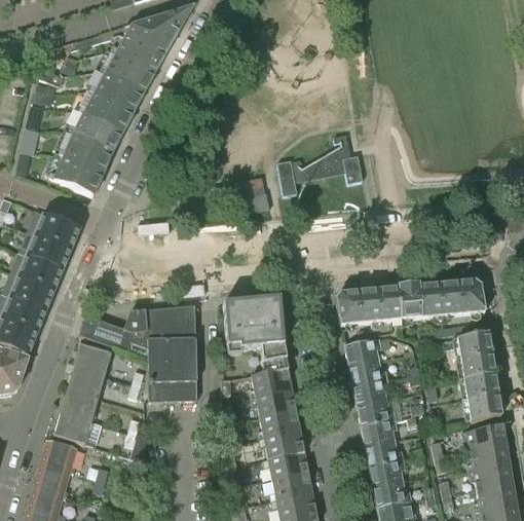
[(193,5),(73,41),(69,51),(119,36),(123,38),(164,58),(193,5)]
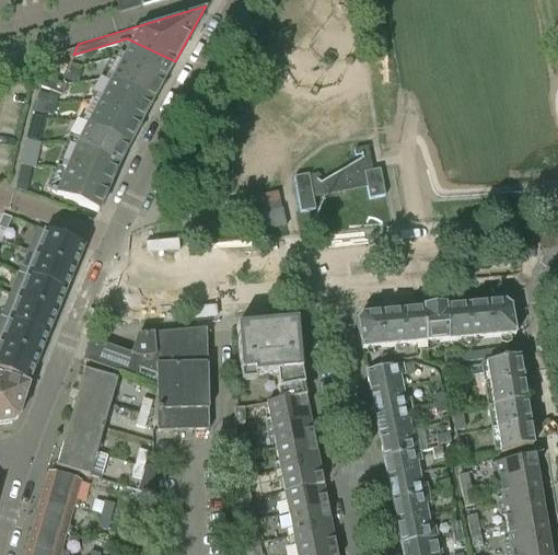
[(163,81),(175,61),(131,41),(125,53),(120,49),(117,55),(123,57),(163,81)]
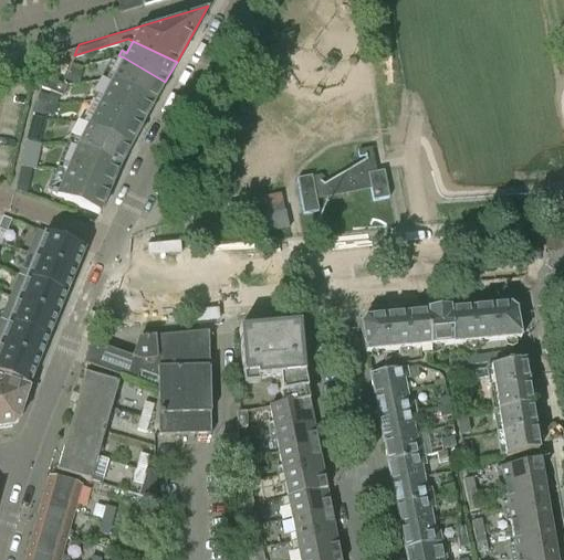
[(42,84),(49,87),(63,94),(69,83),(64,81),(74,55),(79,44),(55,52),(42,84)]
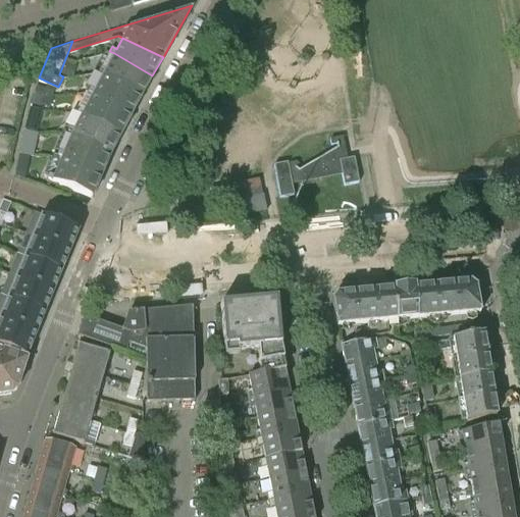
[(142,95),(152,75),(114,53),(105,68),(102,66),(99,70),(103,72),(142,95)]
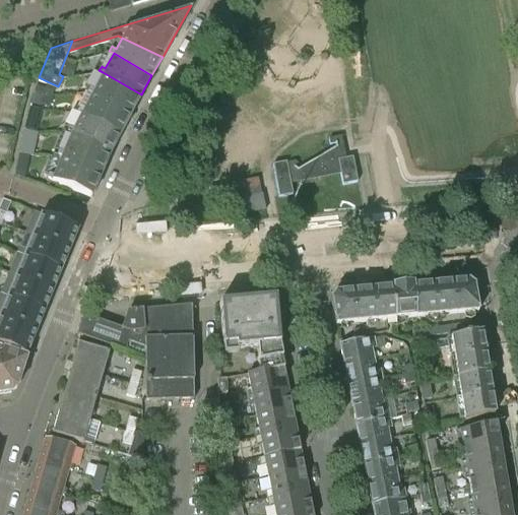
[(90,85),(88,90),(130,115),(141,94),(103,72),(94,87),(90,85)]
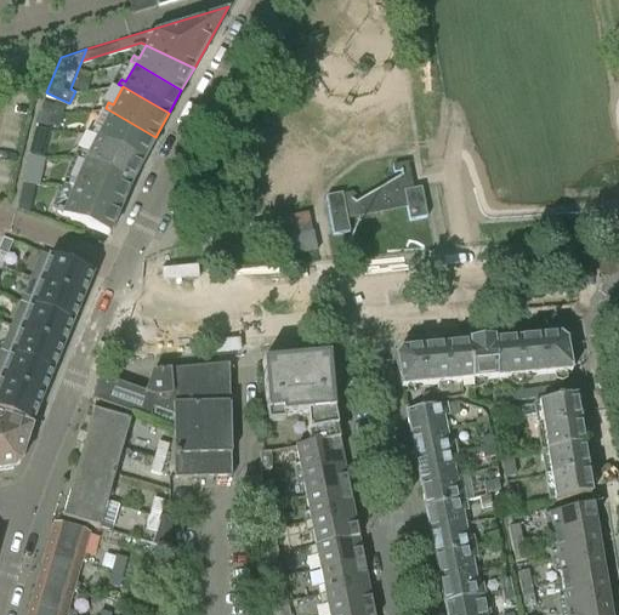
[(56,101),(46,97),(41,108),(52,112),(56,101)]
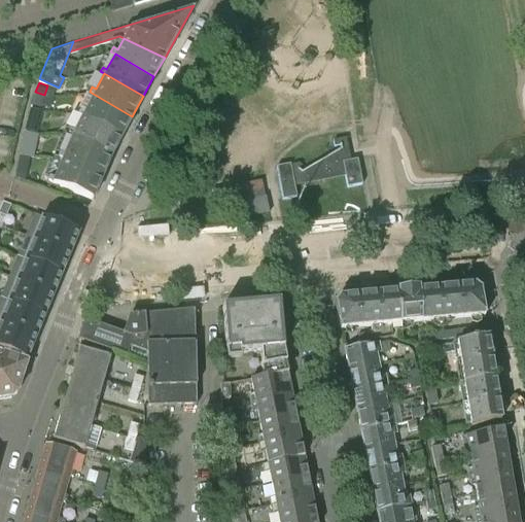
[(54,94),(57,87),(48,83),(45,91),(54,94)]
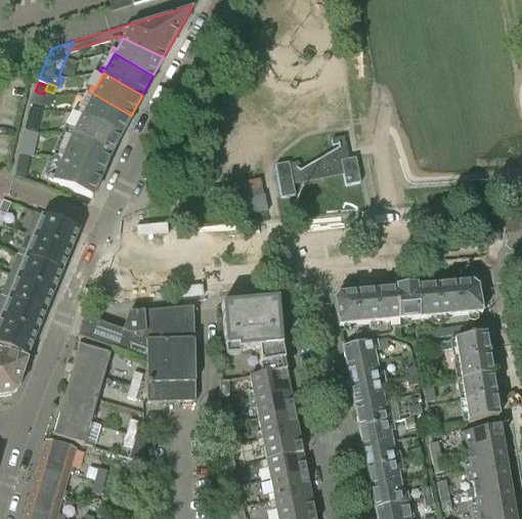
[(44,94),(34,91),(31,100),(41,104),(44,94)]
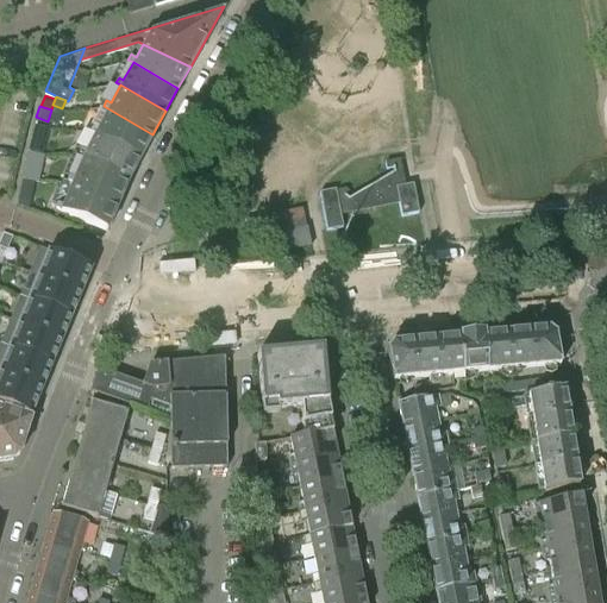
[(139,156),(152,134),(104,106),(92,129),(97,131),(139,156)]
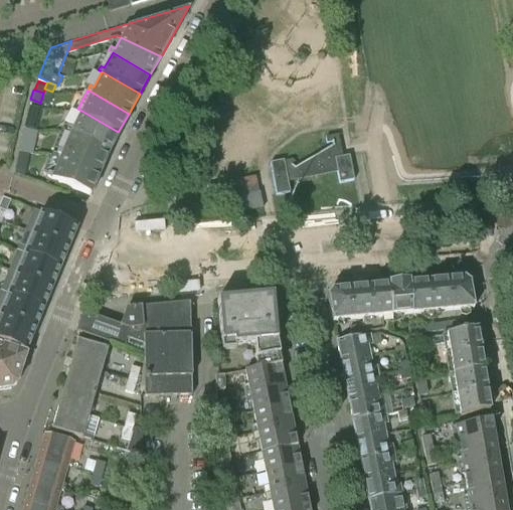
[(44,91),(41,99),(51,102),(54,94),(44,91)]
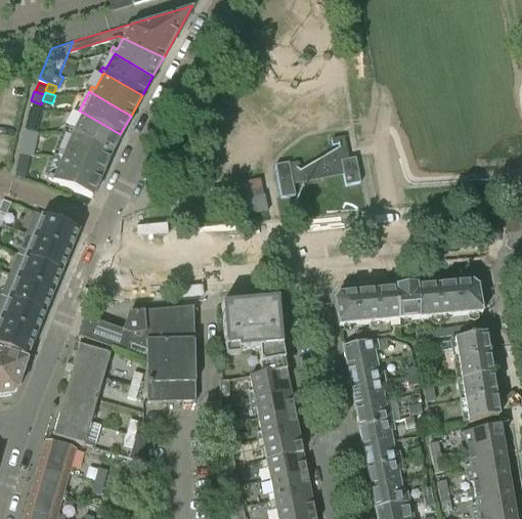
[(31,110),(27,126),(35,128),(39,112),(31,110)]
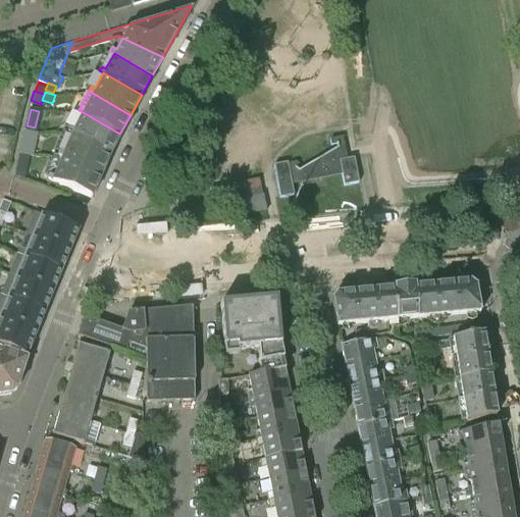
[(67,131),(71,133),(108,154),(109,152),(119,134),(83,112),(74,127),(70,125),(67,131)]
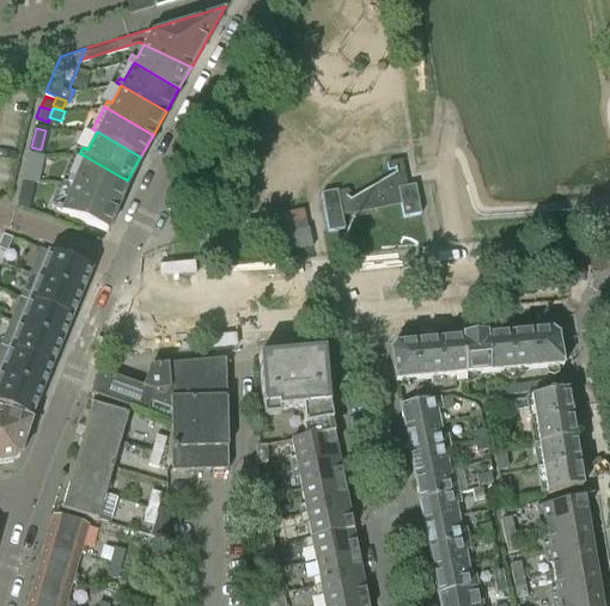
[(24,176),(40,179),(46,153),(30,150),(24,176)]
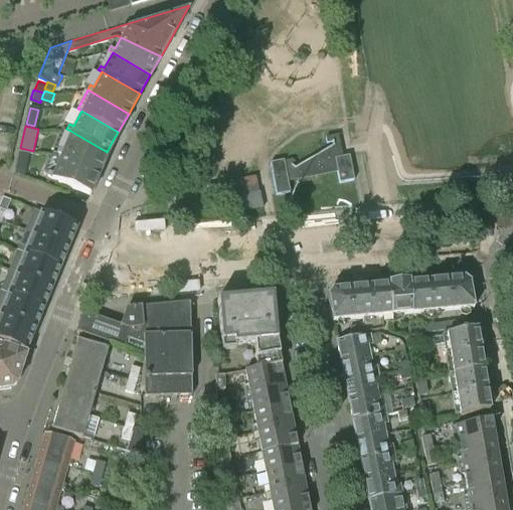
[(99,173),(107,152),(70,131),(63,149),(59,147),(57,151),(61,153),(99,173)]
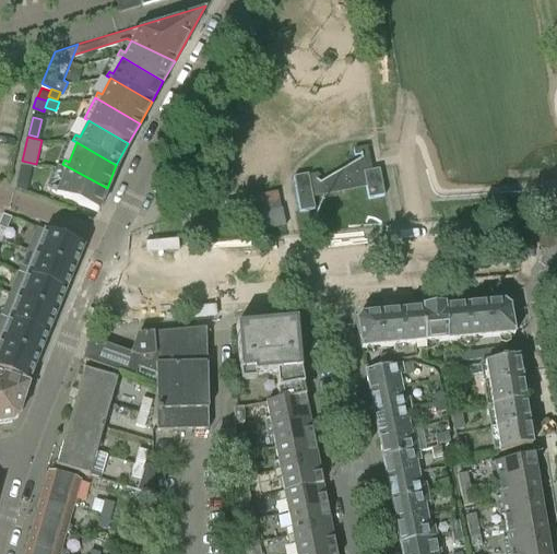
[(295,173),(301,209),(316,205),(313,192),(367,181),(369,196),(386,192),(380,165),(372,167),(368,142),(354,145),(355,152),(360,151),(362,155),(321,179),(318,176),(321,173),(318,169),(309,172),(309,171),(295,173)]
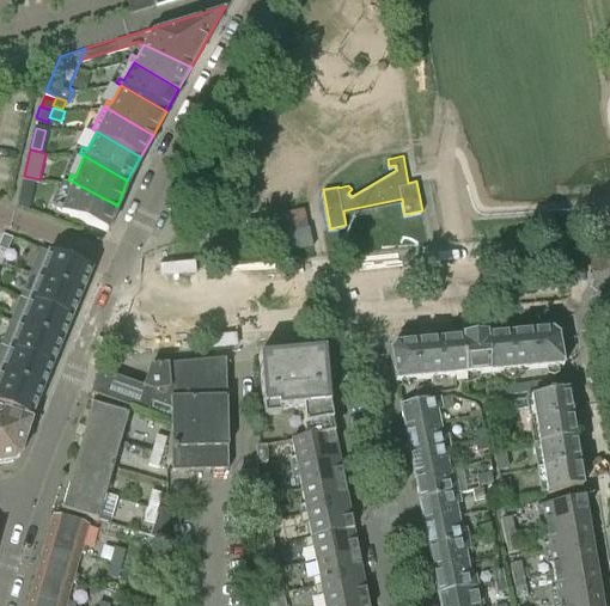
[(24,182),(19,201),(29,203),(34,184),(24,182)]
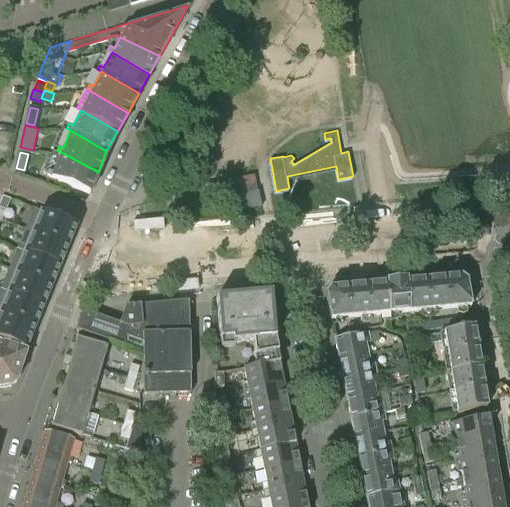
[(91,191),(98,172),(61,152),(53,171),(48,170),(47,174),(91,191)]
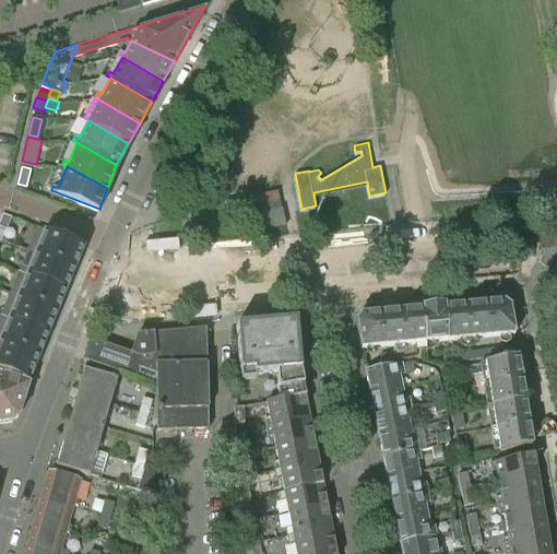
[(260,228),(286,223),(283,204),(257,210),(260,228)]
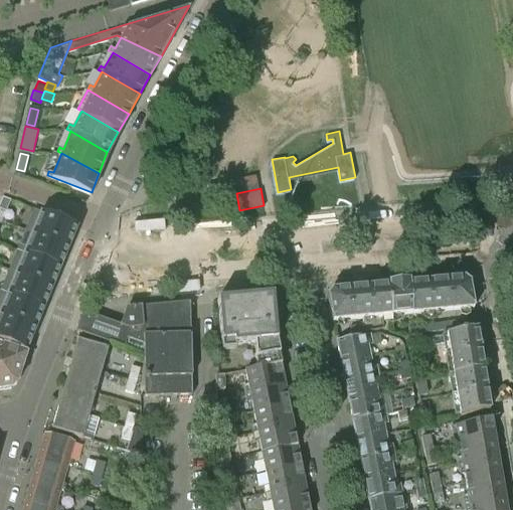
[(1,205),(8,208),(13,197),(5,194),(1,205)]
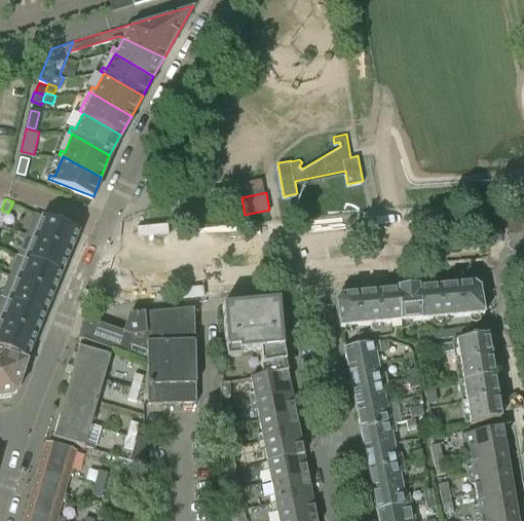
[(26,232),(72,251),(77,238),(81,229),(36,209),(26,232)]
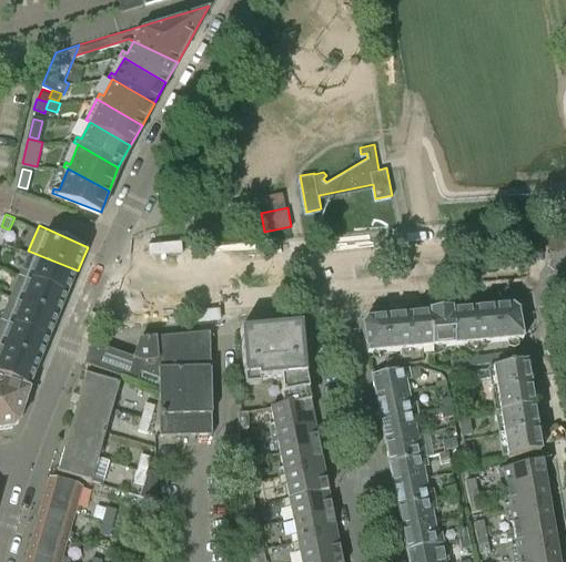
[(20,272),(68,292),(78,271),(28,251),(20,272)]
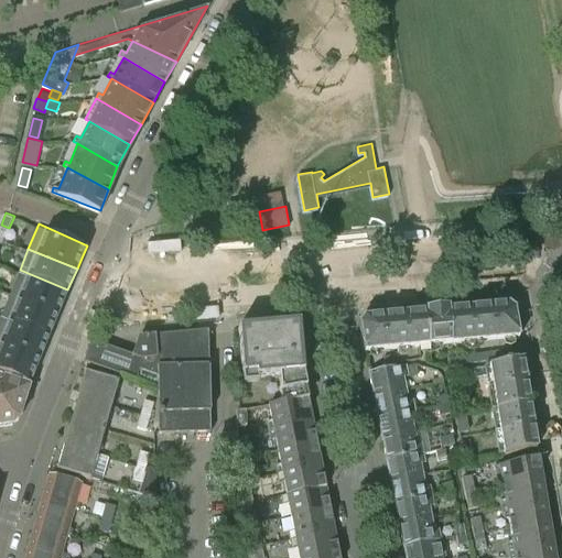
[(20,270),(10,293),(58,312),(67,290),(20,270)]
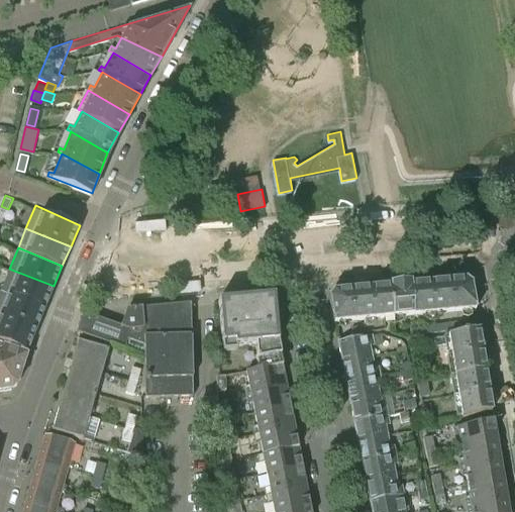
[(45,306),(54,286),(9,269),(2,288),(45,306)]
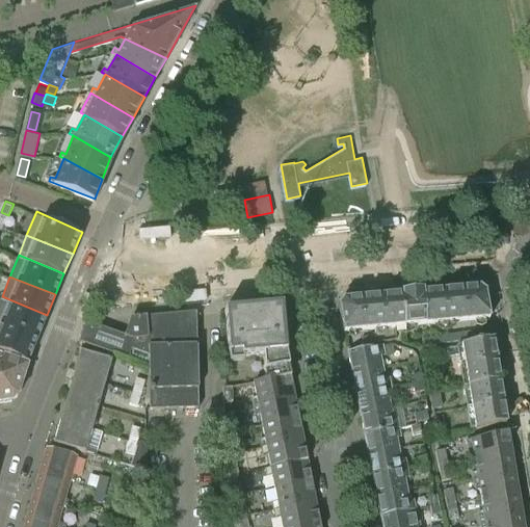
[(465,286),(467,315),(467,317),(489,315),(485,287),(480,284),(465,286)]
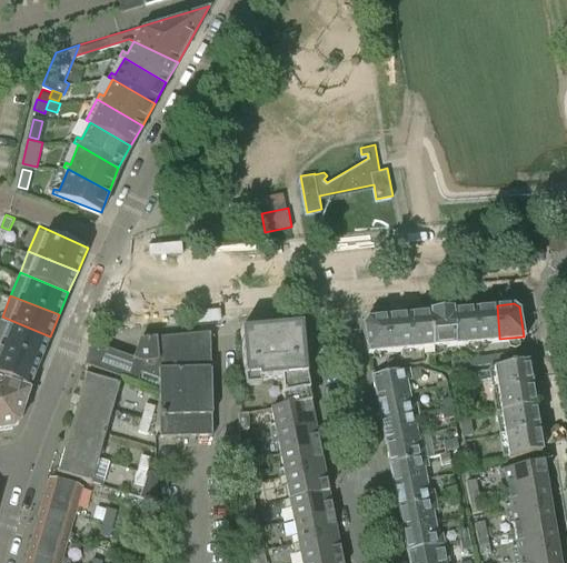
[(499,339),(499,337),(497,305),(476,307),(478,341),(499,339)]
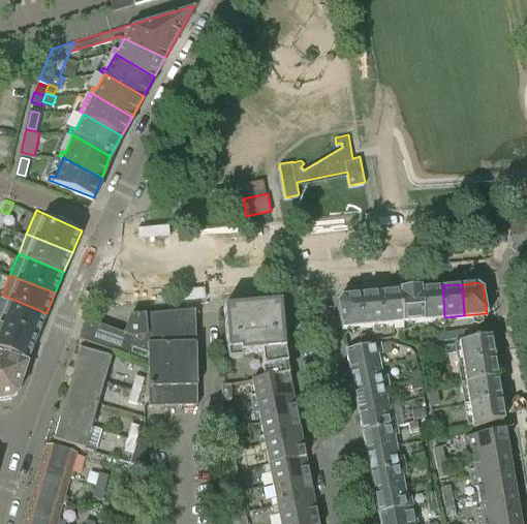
[(424,318),(444,317),(442,285),(422,287),(422,294),(424,318)]
